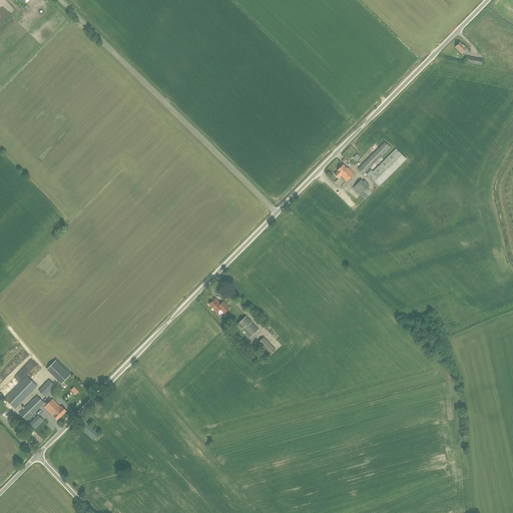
[(462,53),(463,52),(465,54),(469,50),(467,48),(463,45),(460,42),(455,47),(459,50),(458,50),(462,53)]
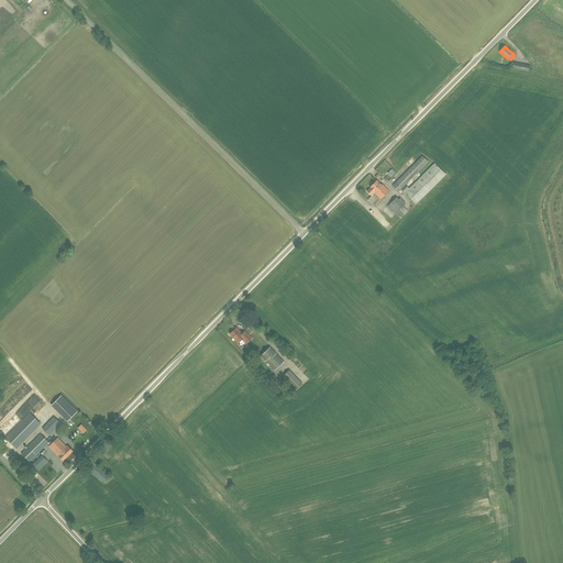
[(529,72),(530,65),(514,62),(512,68),(529,72)]
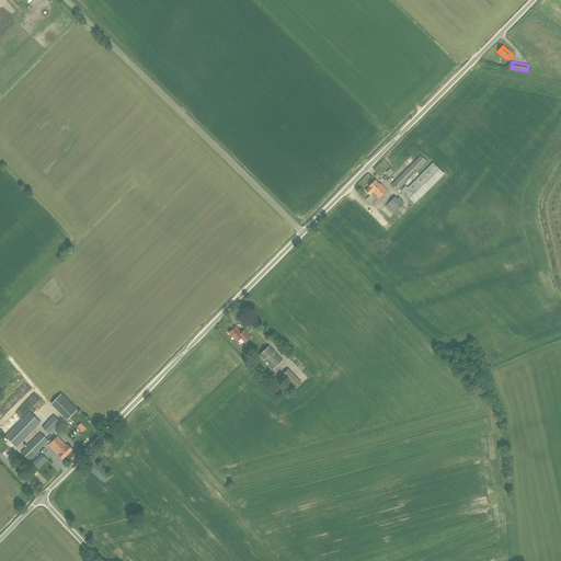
[(426,161),(421,156),(391,185),(397,191),(426,161)]
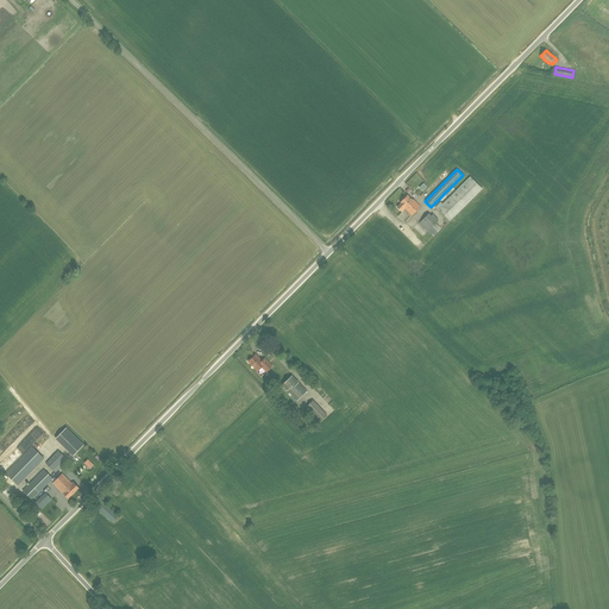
[(434,205),(438,208),(450,221),(482,189),(470,176),(443,203),(439,200),(434,205)]
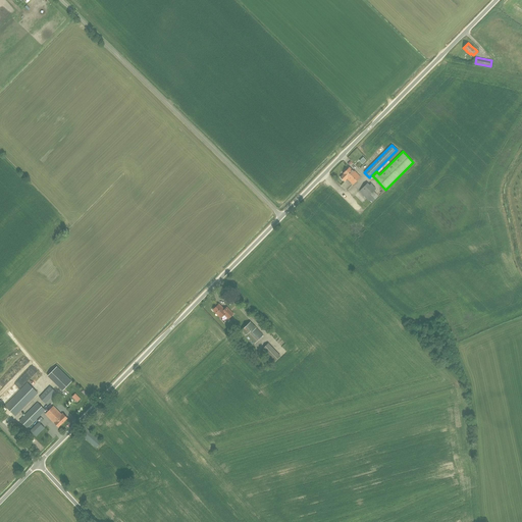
[(350,167),(344,173),(344,174),(341,177),(344,181),(348,177),(354,184),(360,177),(354,170),(354,171),(350,167)]
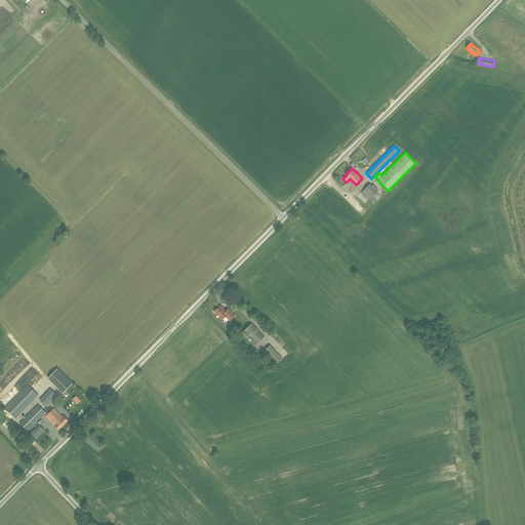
[(376,192),(377,191),(369,184),(361,192),(373,204),(380,197),(376,192)]
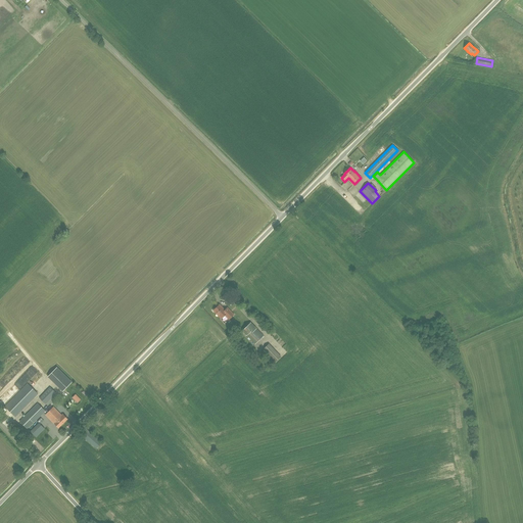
[(220,304),(214,311),(222,318),(225,315),(229,319),(234,315),(227,308),(225,311),(220,304)]
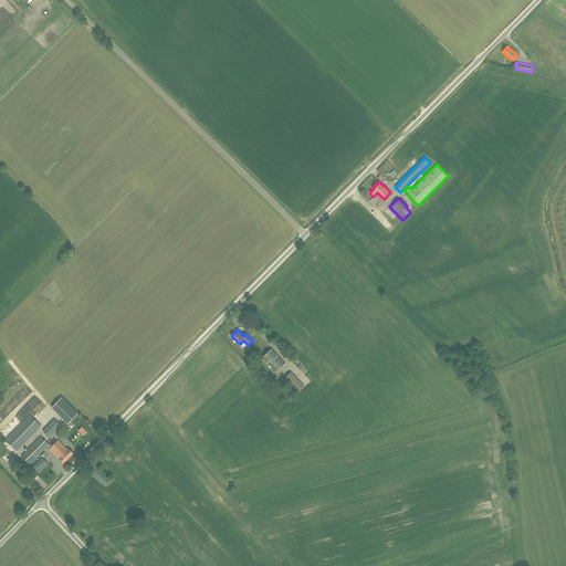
[(285,363),(271,348),(262,358),(276,373),(285,363)]
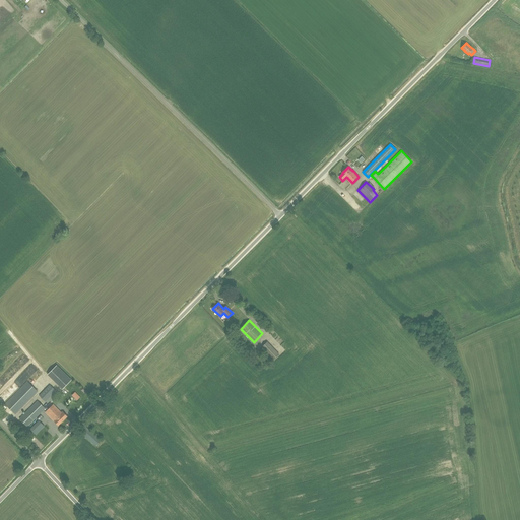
[(279,354),(267,341),(260,348),(272,362),(279,354)]
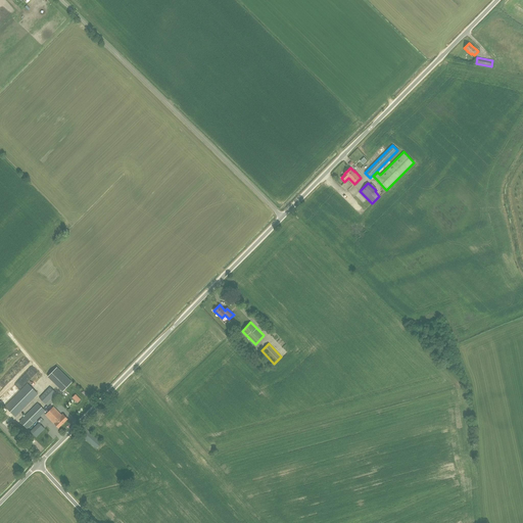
[(57,368),(48,376),(62,391),(72,382),(57,368)]
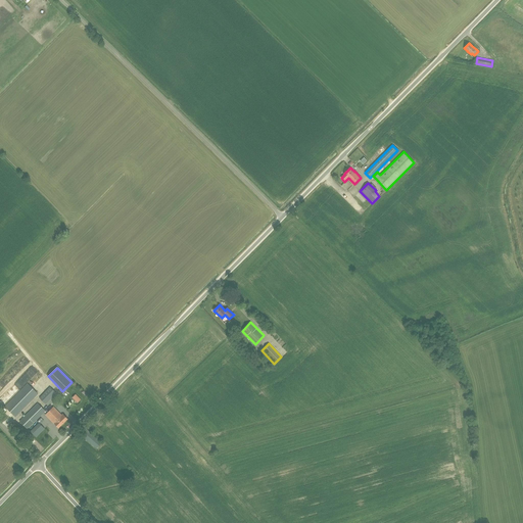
[(38,393),(28,383),(5,407),(15,417),(38,393)]
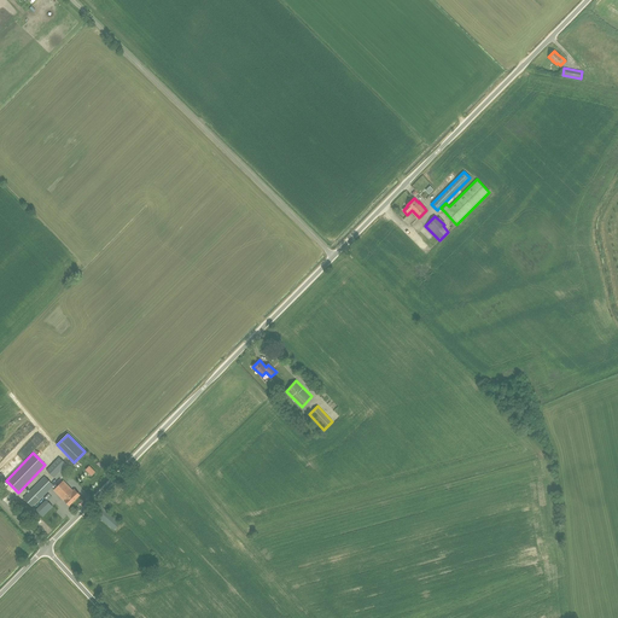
[(59,458),(47,470),(54,477),(66,465),(59,458)]
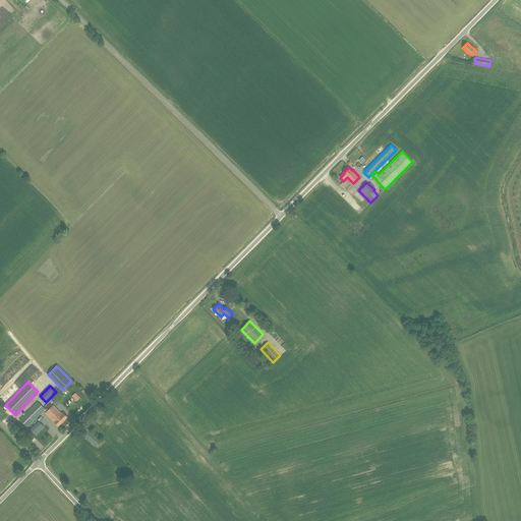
[(9,394),(11,392),(9,390),(7,392),(4,389),(2,391),(6,394),(3,397),(8,401),(12,396),(9,394)]
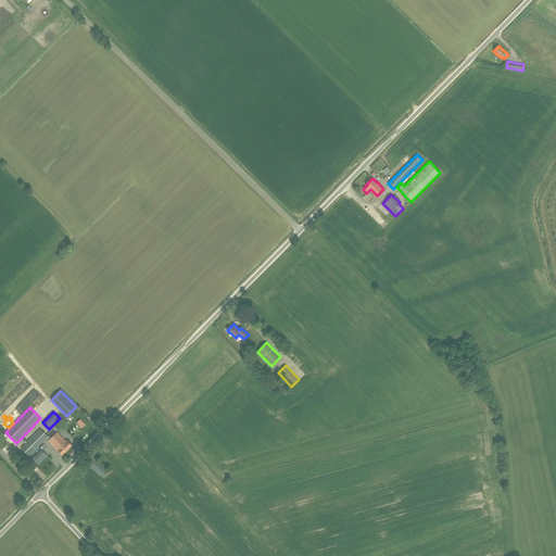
[(48,437),(40,429),(21,447),(28,456),(48,437)]
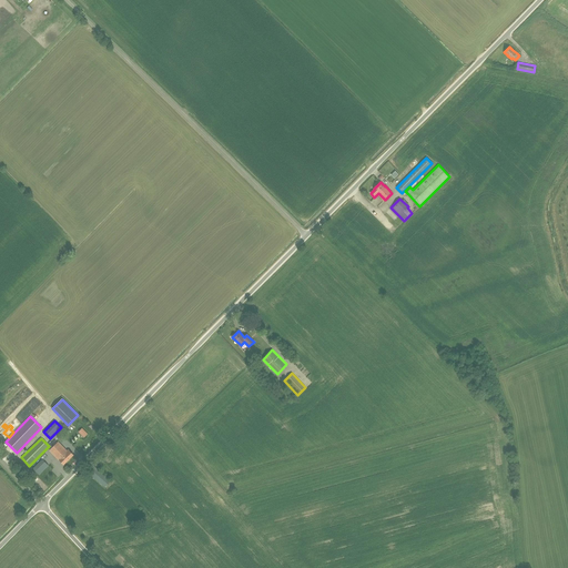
[(67,452),(58,443),(50,450),(63,465),(73,455),(69,450),(67,452)]
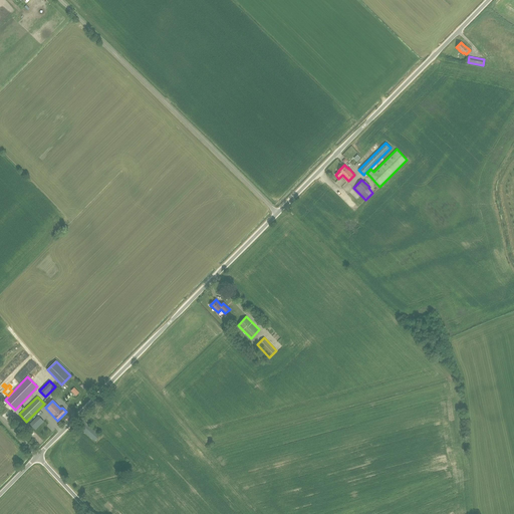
[(44,422),(40,418),(38,416),(30,424),(35,430),(44,422)]
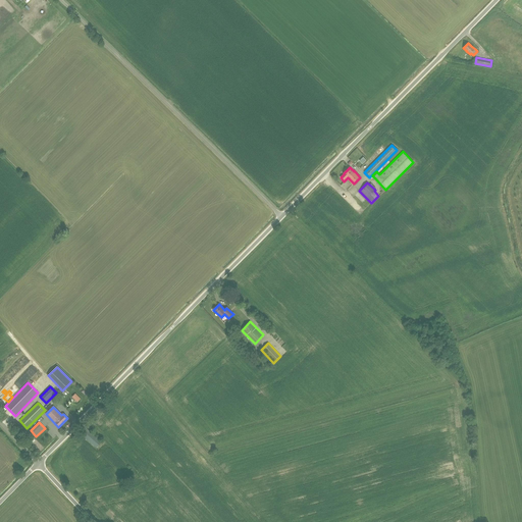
[(86,428),(81,434),(96,448),(102,441),(86,428)]
